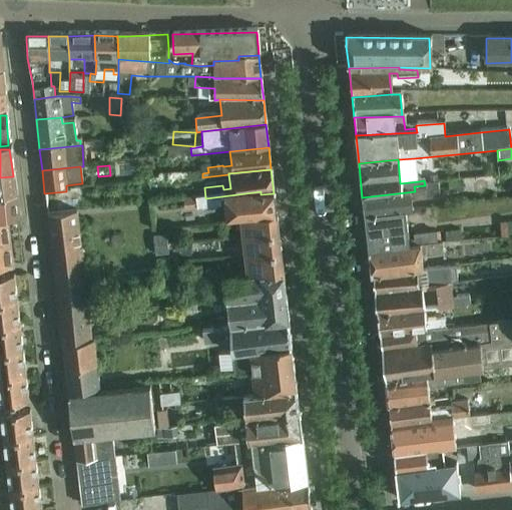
[(0,200),(15,198),(13,176),(0,177),(0,200)]
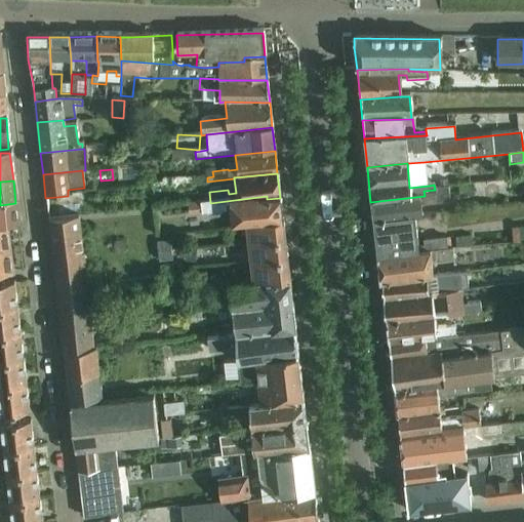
[(458,199),(474,198),(473,186),(457,188),(458,199)]
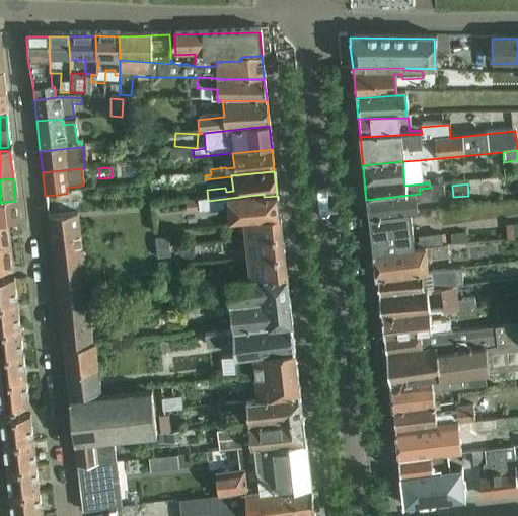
[(432,203),(444,202),(442,187),(430,188),(419,189),(420,194),(366,200),(368,218),(409,214),(416,214),(415,203),(418,205),(432,203)]
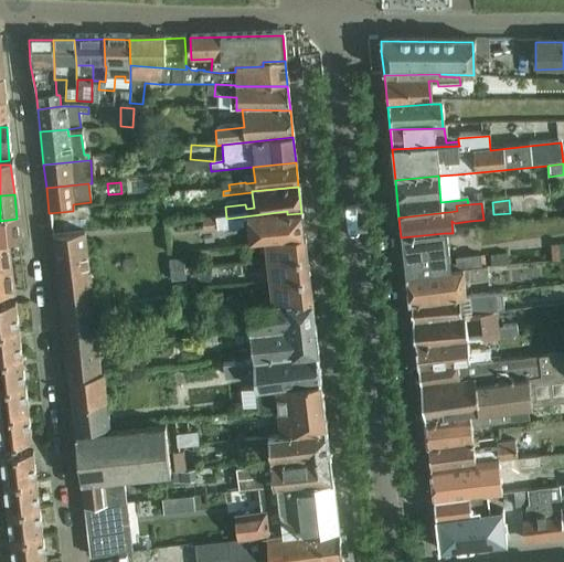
[(301,213),(287,214),(287,211),(226,219),(197,222),(198,233),(202,232),(203,233),(223,231),(226,231),(226,233),(238,232),(238,228),(243,228),(242,222),(247,221),(251,243),(266,241),(305,236),(301,213)]
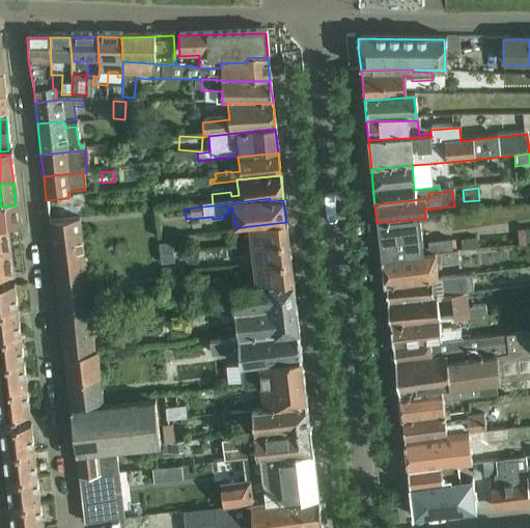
[(0,231),(6,231),(19,229),(16,205),(0,207),(0,231)]
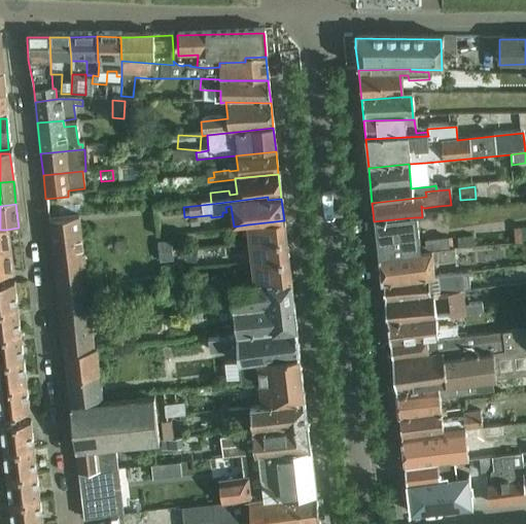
[(379,259),(446,252),(446,241),(424,243),(424,249),(418,249),(415,217),(374,221),(379,259)]
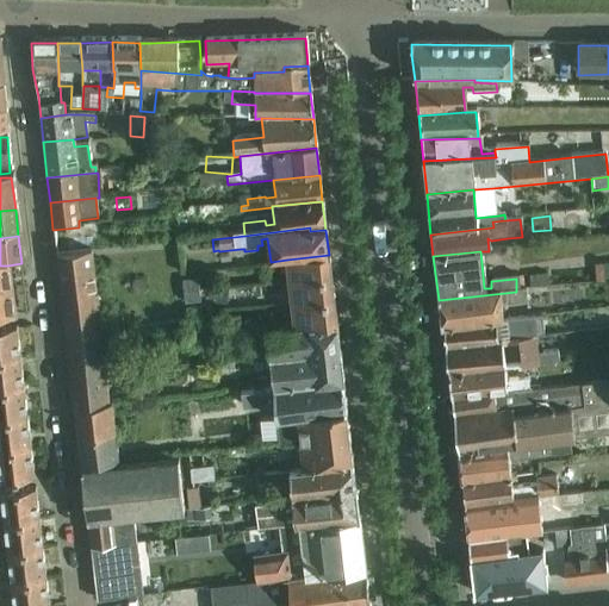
[(62,308),(97,304),(91,252),(56,256),(62,308)]
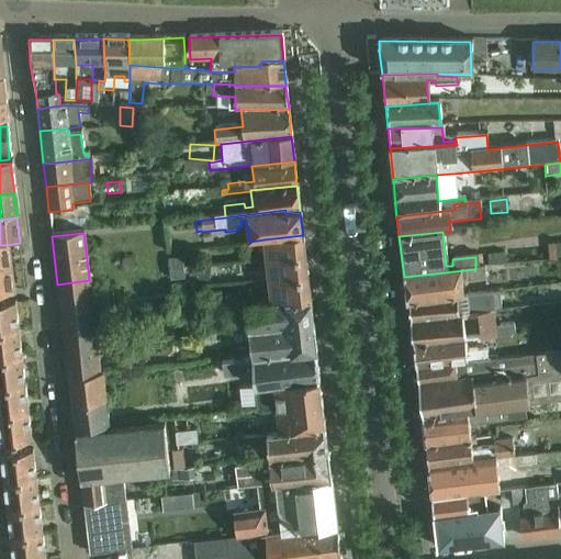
[(267,261),(305,257),(303,235),(265,239),(267,261)]
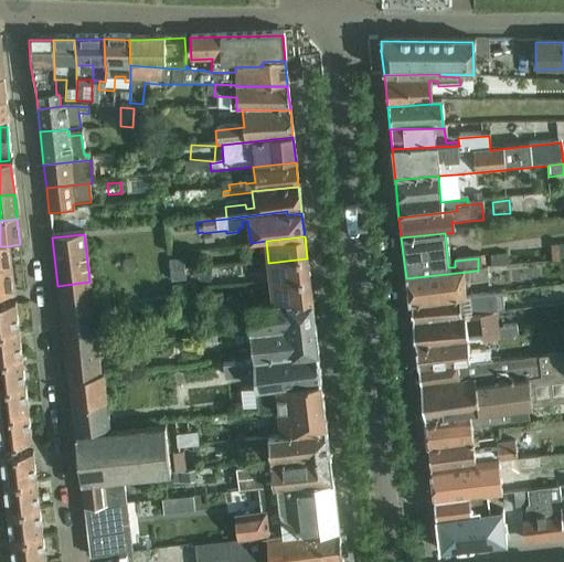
[(168,256),(182,254),(180,242),(167,244),(168,256)]
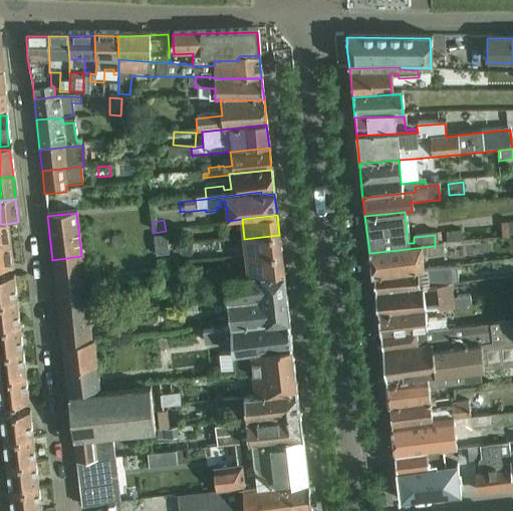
[(0,247),(9,246),(6,224),(0,224),(0,247)]
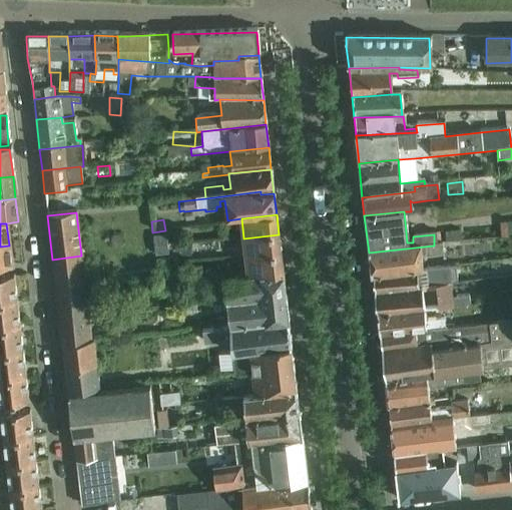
[(499,224),(500,239),(508,238),(507,223),(499,224)]
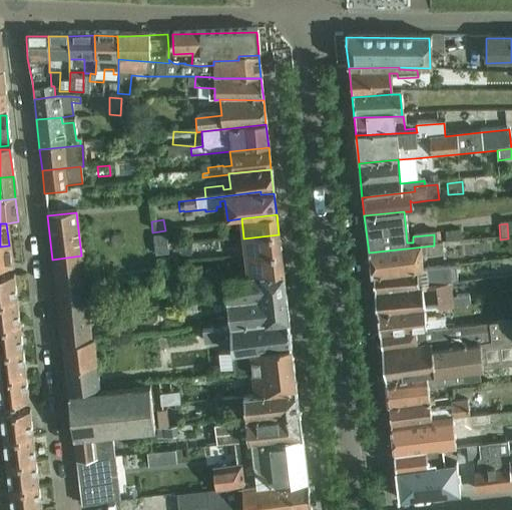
[(245,258),(281,253),(279,234),(243,238),(245,258)]
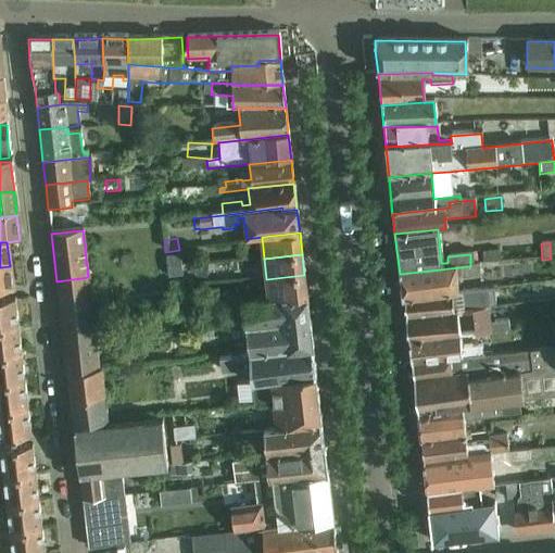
[(497,254),(481,255),(482,265),(497,264),(497,254)]
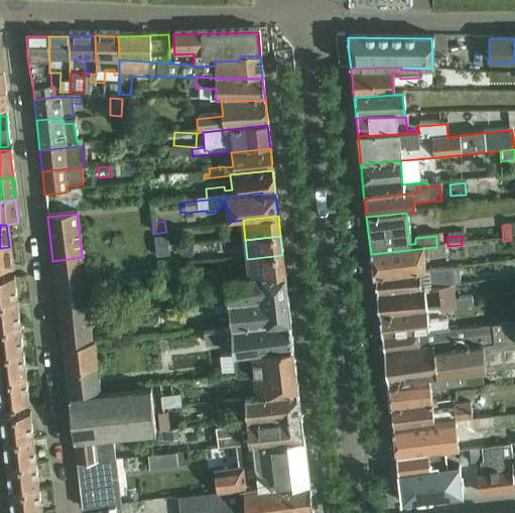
[(154,250),(167,248),(166,240),(153,241),(154,250)]
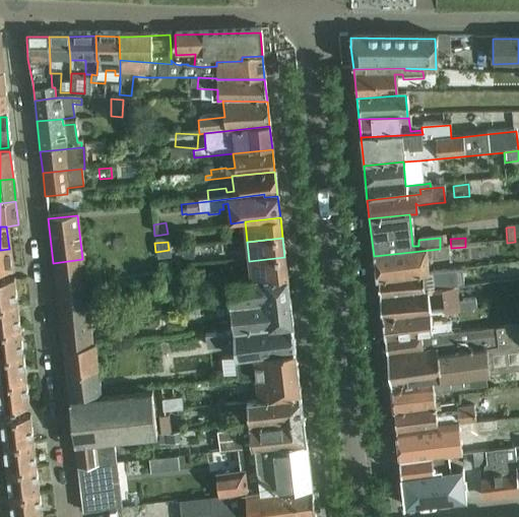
[(183,261),(192,263),(195,250),(185,248),(183,261)]
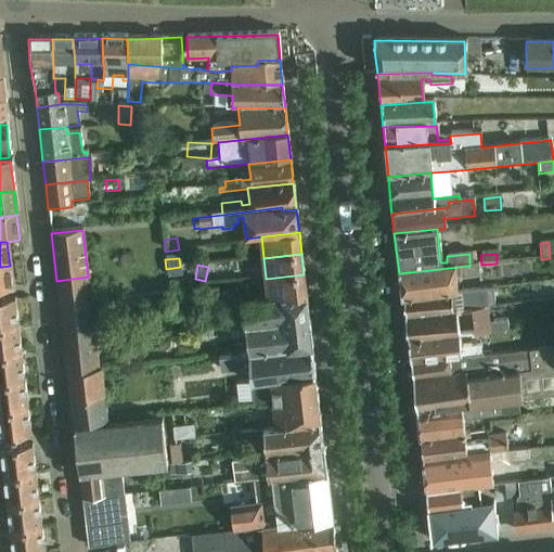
[(402,299),(455,294),(453,281),(477,279),(476,265),(469,266),(399,273),(402,299)]
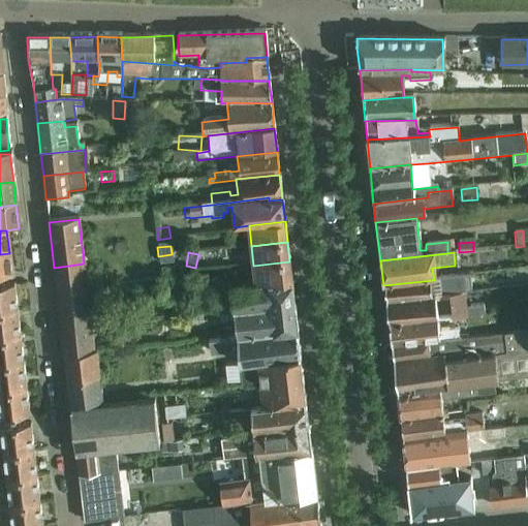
[(0,278),(11,277),(9,253),(0,254),(0,278)]
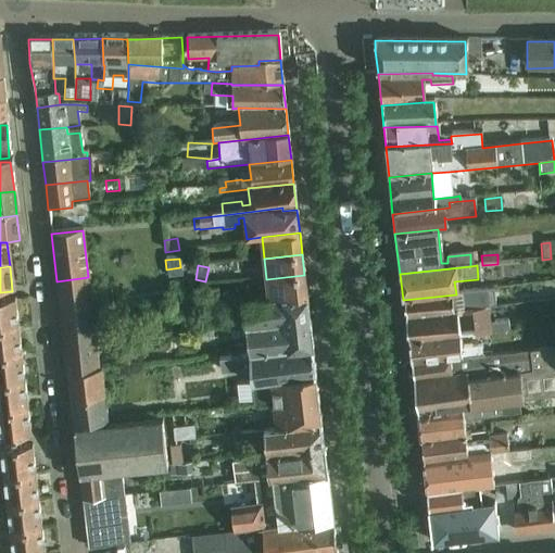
[(167,278),(181,277),(180,267),(166,269),(167,278)]
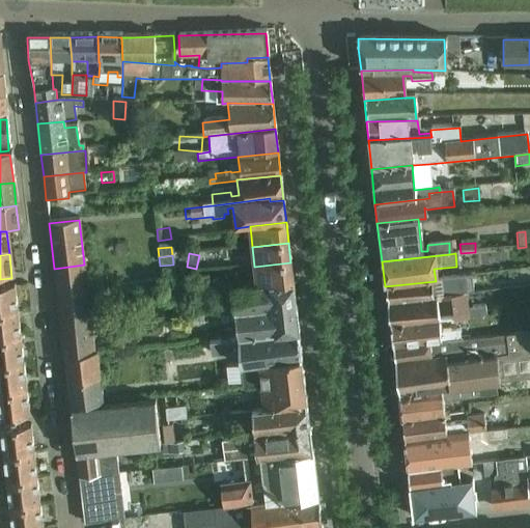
[(256,287),(293,283),(290,262),(254,267),(256,287)]
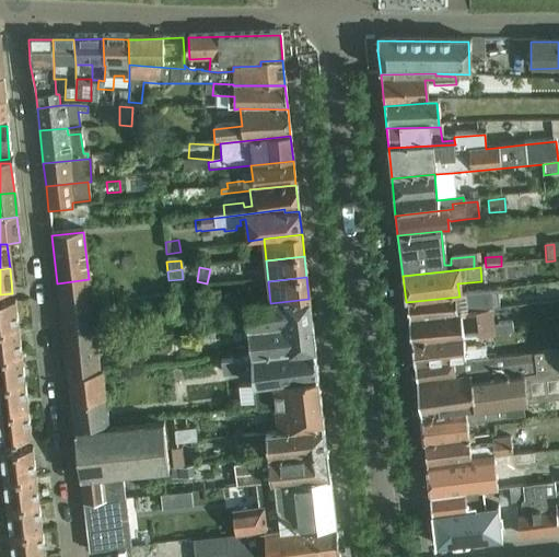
[(60,310),(92,306),(92,303),(89,279),(57,283),(60,310)]
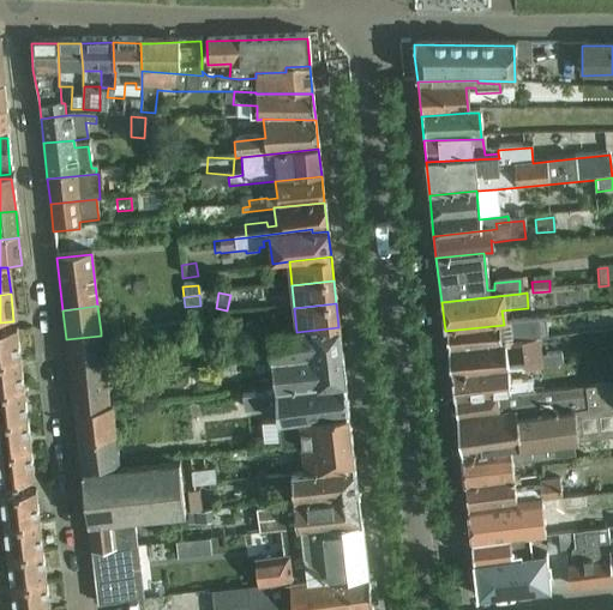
[(202,324),(200,313),(185,314),(186,325),(202,324)]
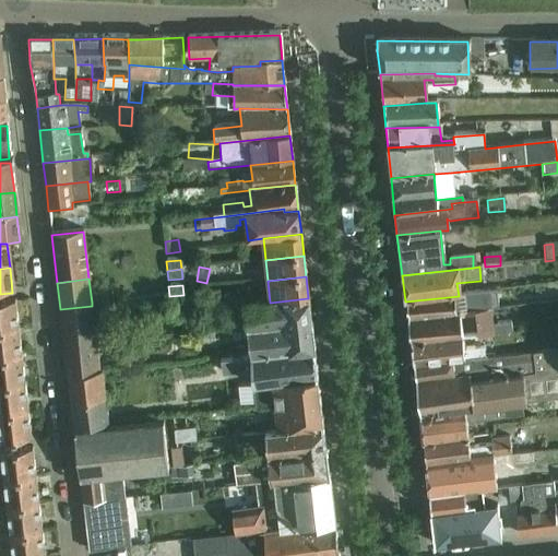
[(499,292),(405,302),(407,319),(501,309),(499,292)]
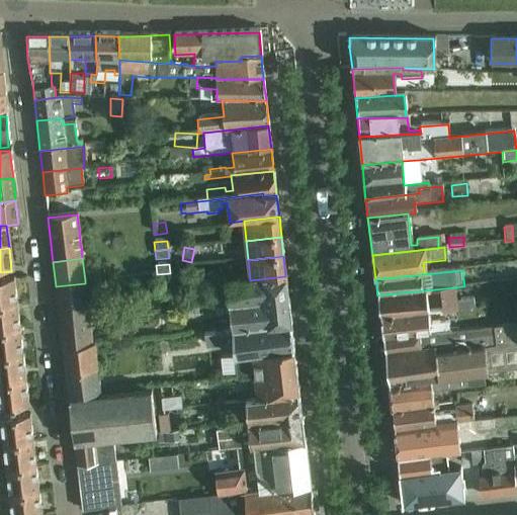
[(229,308),(288,302),(285,276),(250,280),(227,282),(229,304),(218,304),(218,308),(229,307),(229,308)]
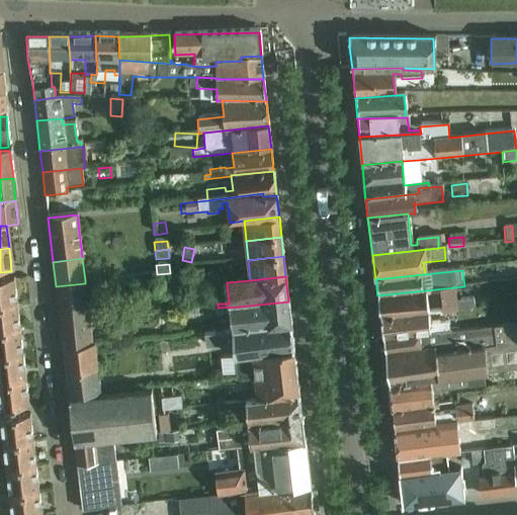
[(0,309),(15,307),(12,281),(0,282),(0,309)]
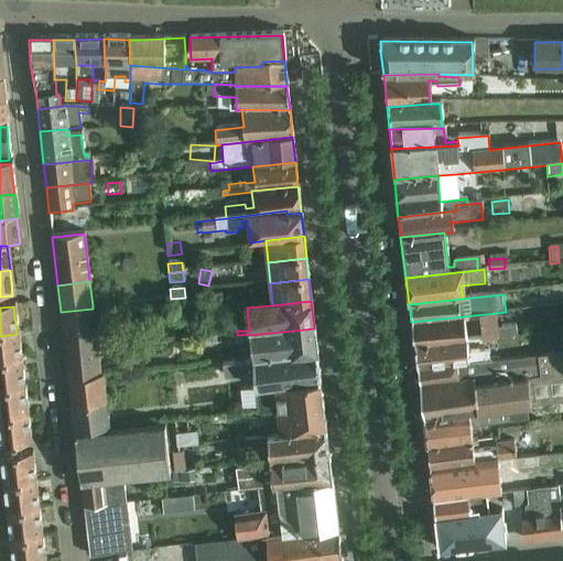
[(63,336),(95,333),(93,309),(61,312),(63,336)]
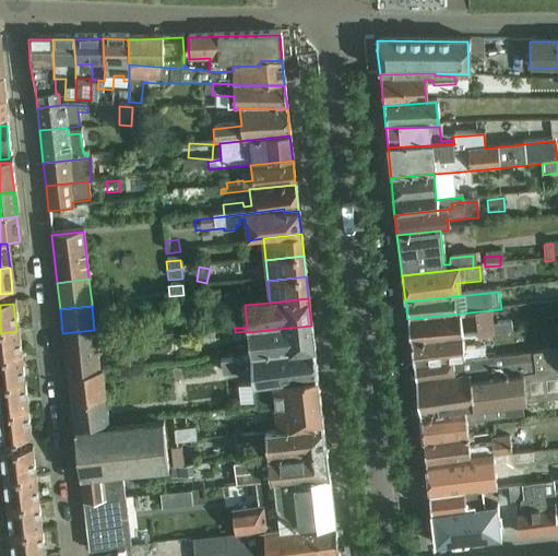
[(411,345),(461,340),(459,320),(474,319),(476,340),(493,338),(493,336),(511,334),(510,324),(490,327),(489,311),(461,314),(454,315),(407,320),(411,345)]
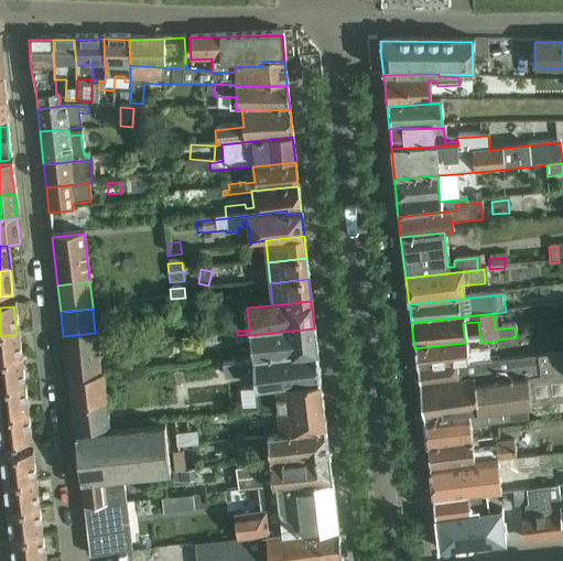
[(252,360),(316,354),(314,328),(249,335),(250,343),(252,360)]
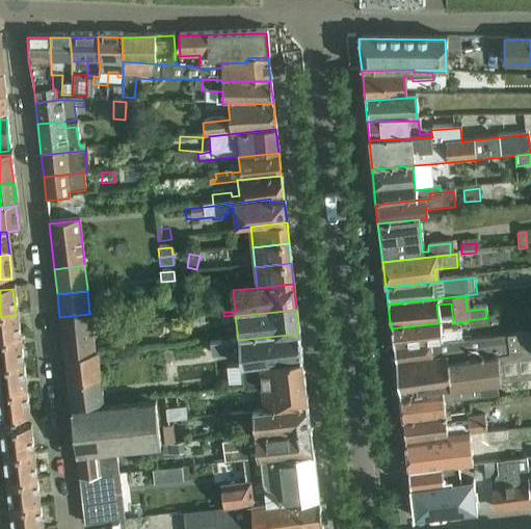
[(64,358),(94,354),(89,314),(59,317),(61,335),(64,358)]
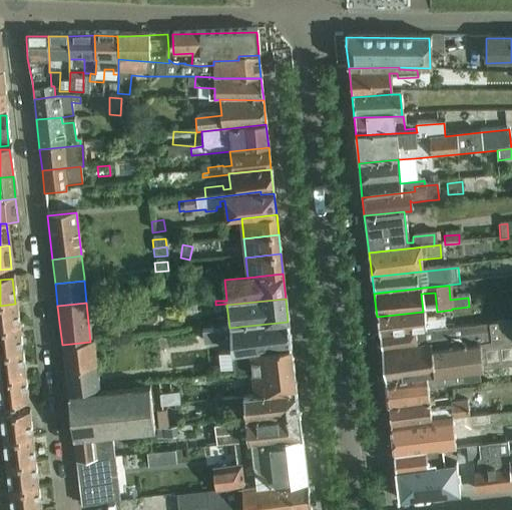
[(0,331),(18,329),(15,304),(0,306),(0,331)]
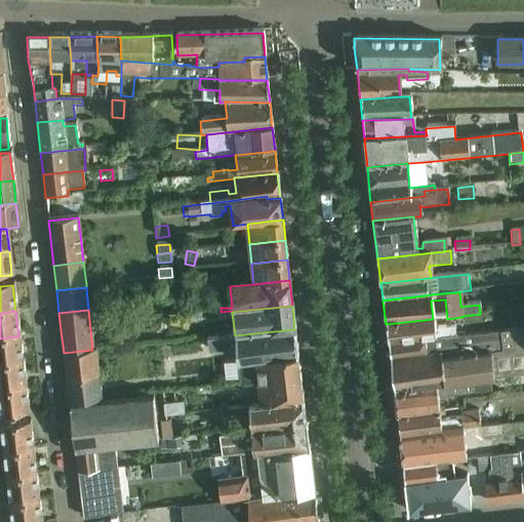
[(452,329),(435,331),(433,319),(386,324),(388,346),(453,338),(452,329)]
